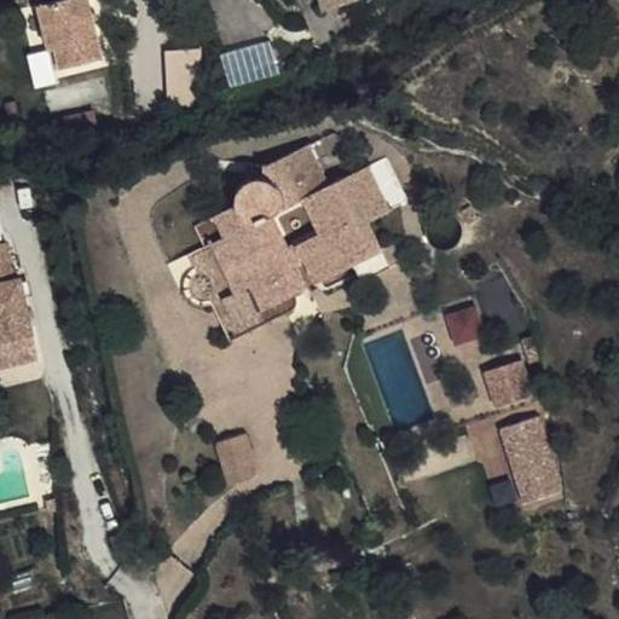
[(100,61),(84,0),(65,0),(36,9),(47,53),(53,51),(59,71),(100,61)]
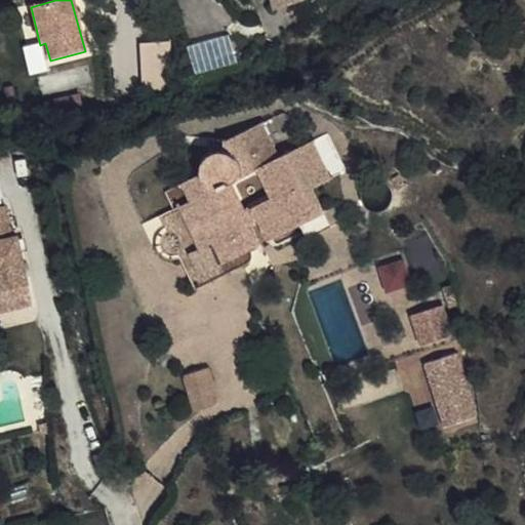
[(276,0),(279,8),(306,0),(276,0)]
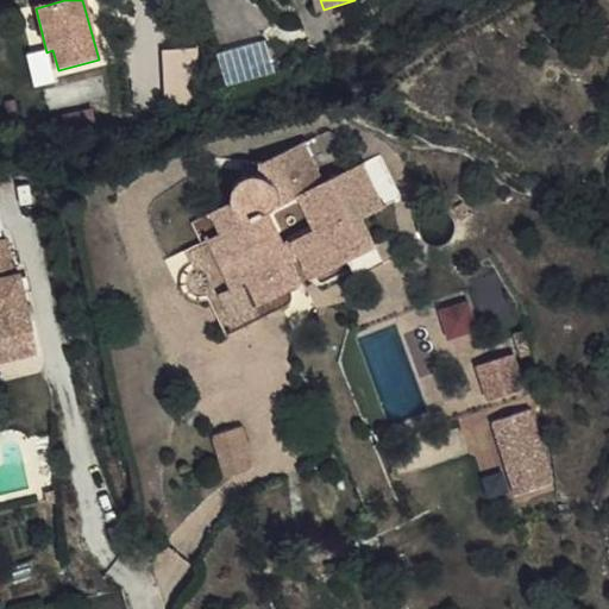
[(52,50),(46,52),(52,73),(58,70),(52,50)]
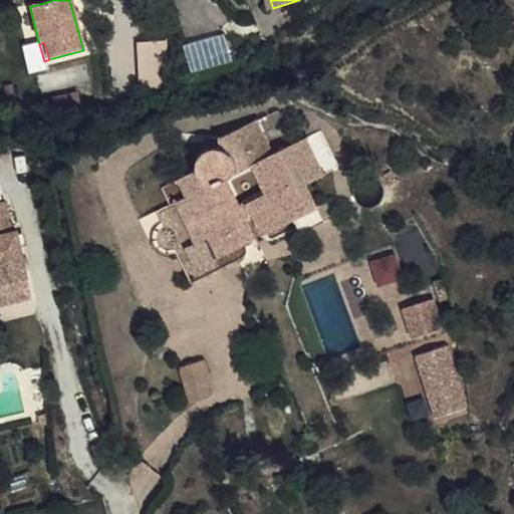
[(199,159),(197,172),(188,175),(197,194),(174,205),(225,270),(243,262),(249,252),(249,244),(257,240),(247,221),(255,216),(266,236),(295,221),(303,235),(326,223),(308,184),(326,176),(308,139),(275,155),(259,121),(218,141),(223,151),(212,150),(199,159)]
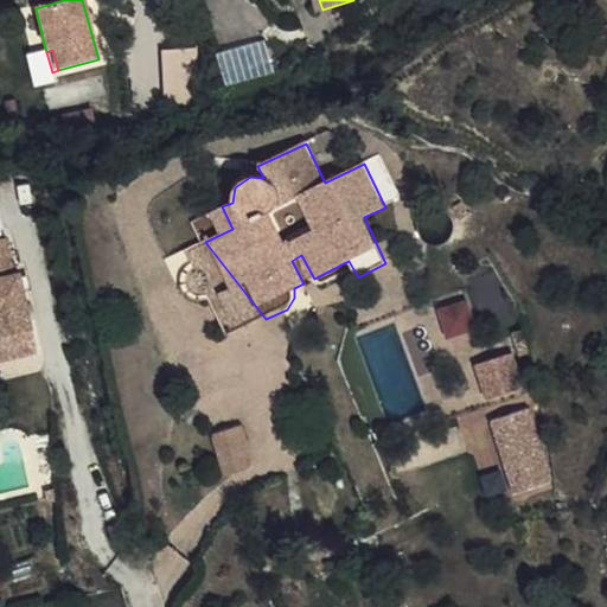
[(205,242),(187,250),(192,263),(187,270),(185,278),(185,280),(186,287),(189,292),(193,296),(199,299),(205,300),(212,299),(230,337),(266,319),(205,242)]
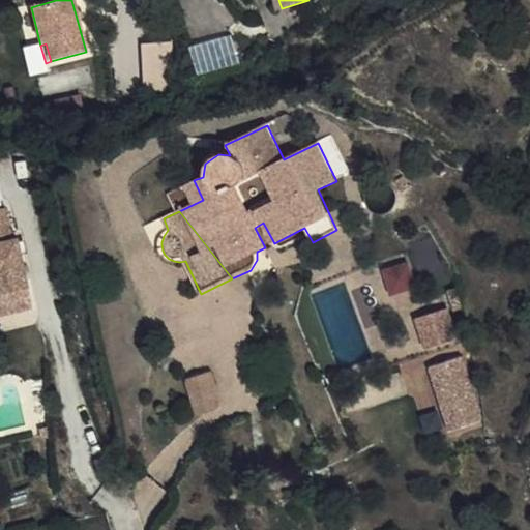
[(0,319),(19,316),(21,328),(48,322),(31,252),(27,253),(21,222),(0,225),(0,319)]
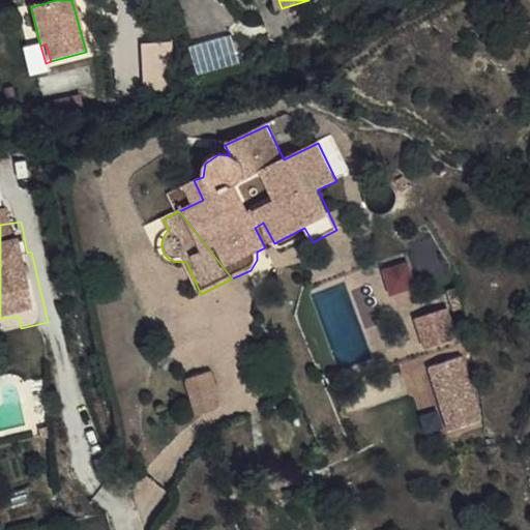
[(448,310),(416,319),(423,348),(455,339),(448,310)]
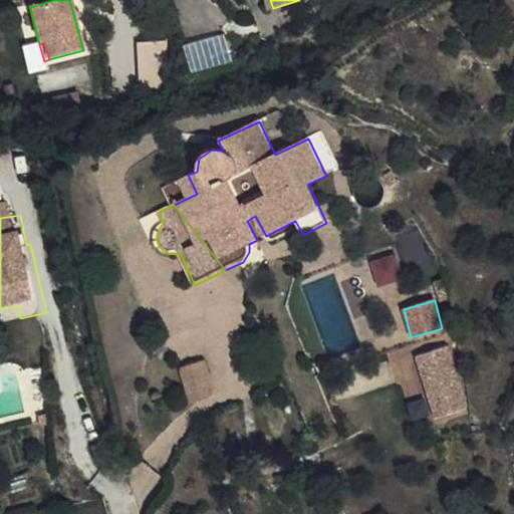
[(20,318),(18,306),(0,309),(0,321),(0,322),(20,318)]
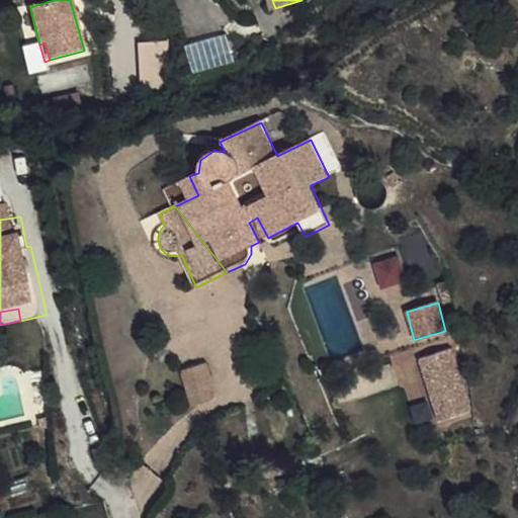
[(469,410),(452,349),(419,359),(436,420),(469,410)]
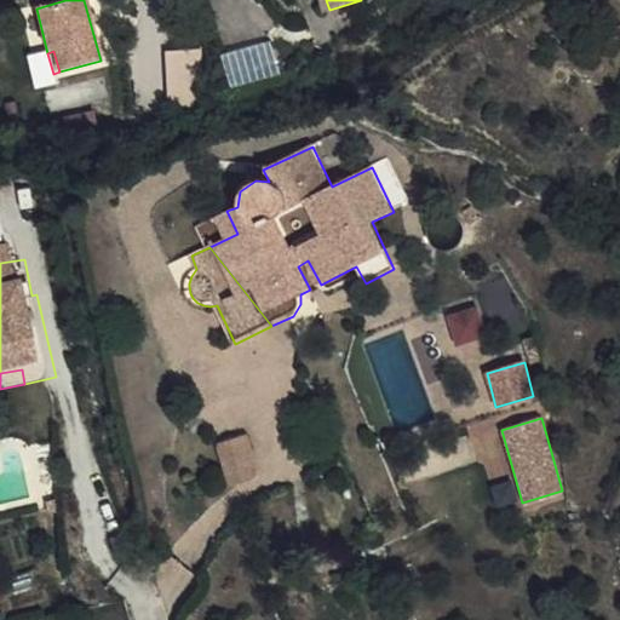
[(280,505),(270,465),(241,471),(252,512),(280,505)]
